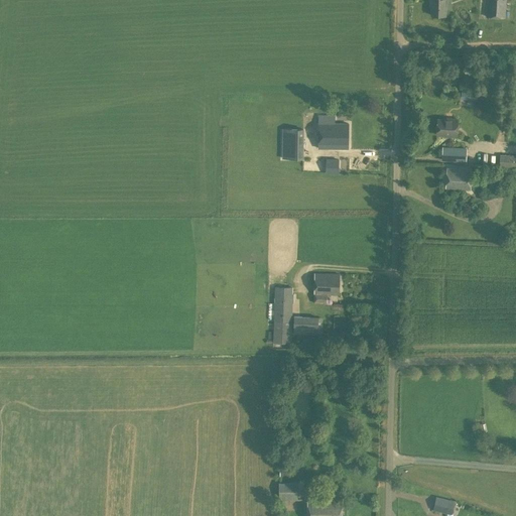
[(444,0),(431,0),(431,15),(444,15),(444,0)]
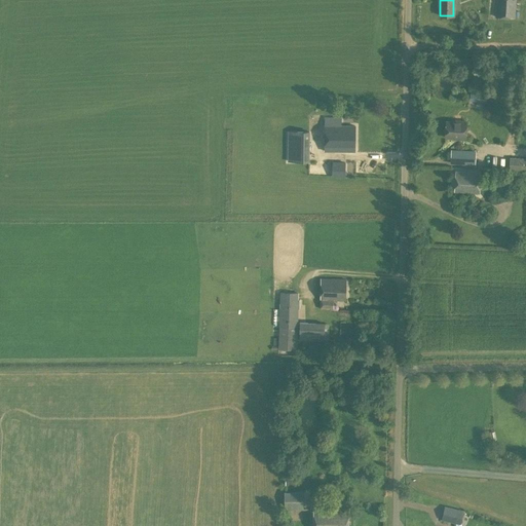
[(516,0),(495,0),(495,17),(515,17),(516,0)]
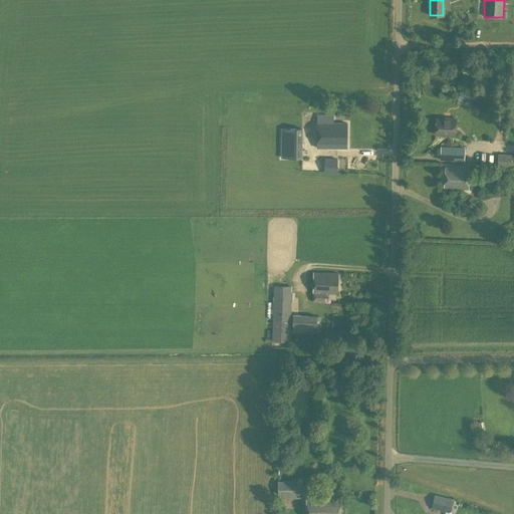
[(317,114),(317,122),(332,123),(332,115),(317,114)]
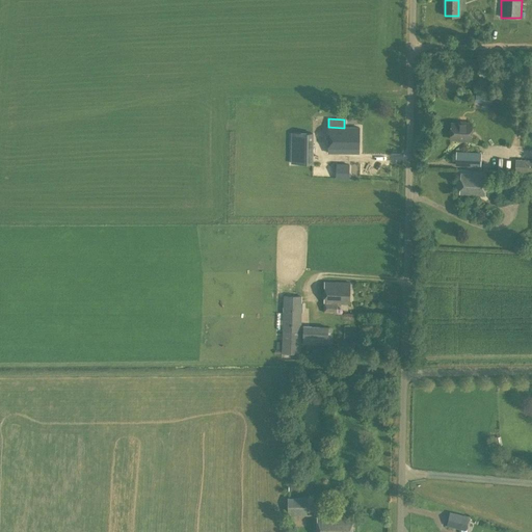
[(450,122),(449,139),(458,140),(458,141),(471,141),(472,122),(459,121),(459,123),(450,122)]
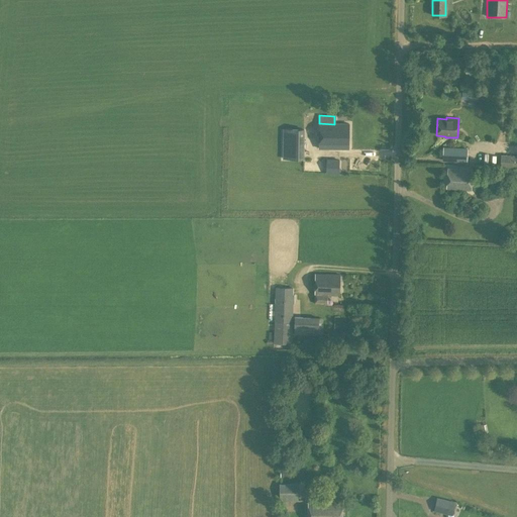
[(348,124),(334,124),(319,123),(319,147),(348,148),(348,124)]
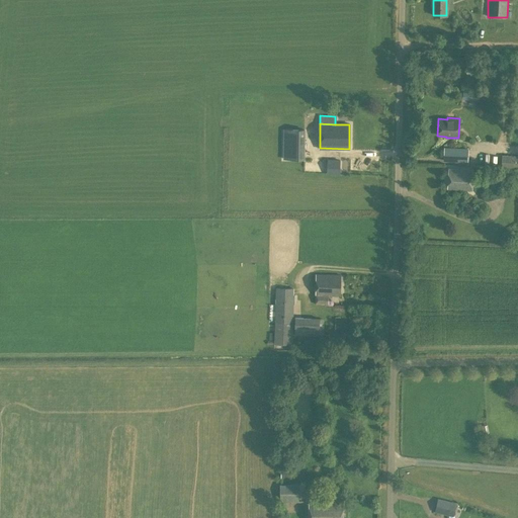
[(283,130),(283,159),(305,160),(305,130),(283,130)]
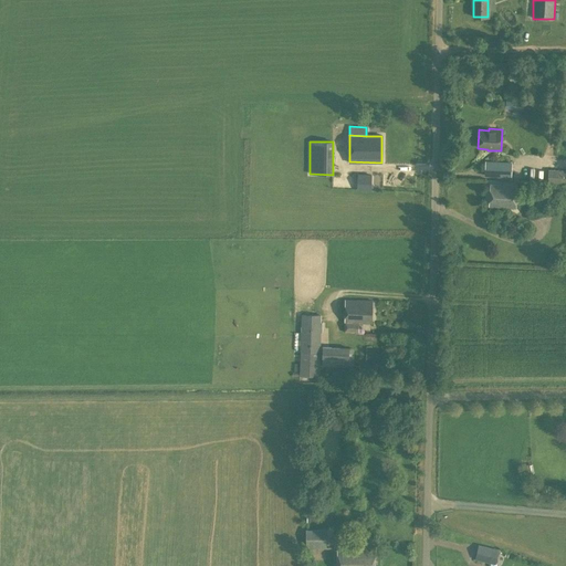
[(510,177),(511,163),(486,161),(485,176),(510,177)]
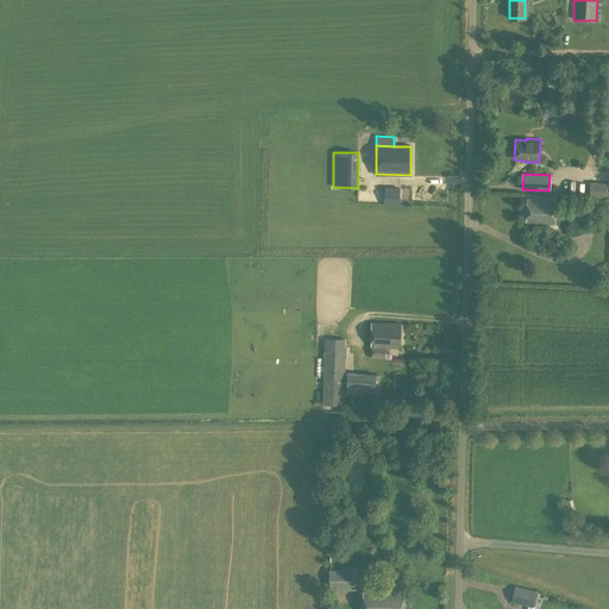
[(608,183),(607,184),(590,183),(589,196),(607,196),(608,196),(608,183)]
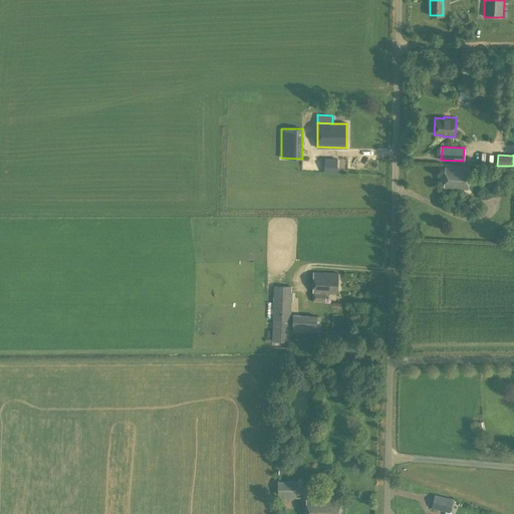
[(336,161),(326,161),(326,170),(336,170),(336,161)]
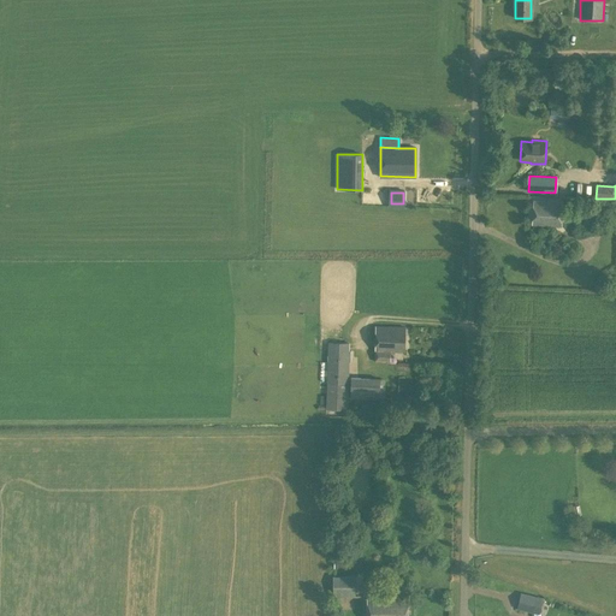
[(532,225),(561,226),(562,202),(533,201),(532,225)]
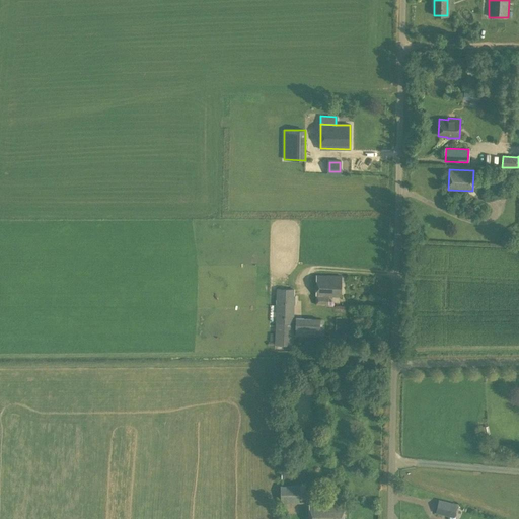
[(507,199),(507,189),(507,176),(486,177),(485,199),(507,199)]
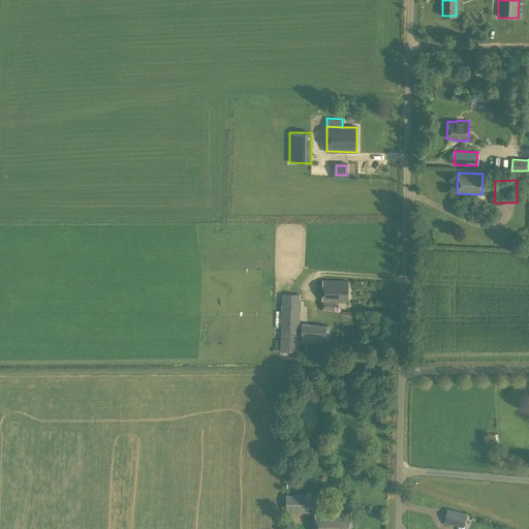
[(322,280),(321,302),(321,310),(335,311),(336,302),(347,302),(347,281),(322,280)]
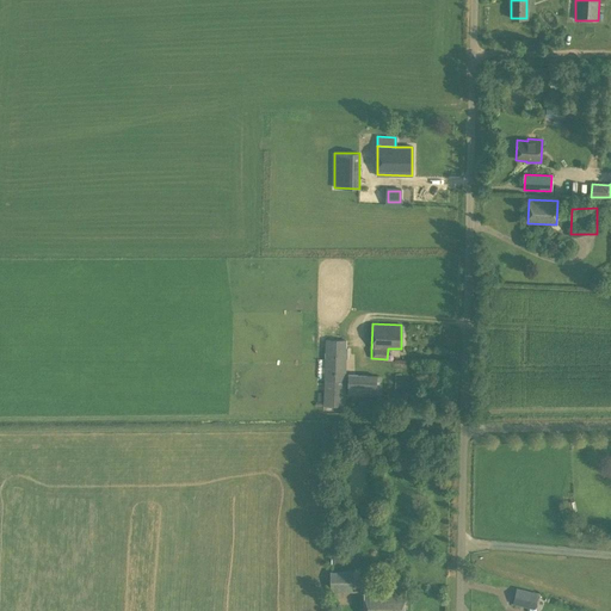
[(325,339),(323,406),(345,407),(346,358),(347,358),(347,349),(346,347),(346,340),(325,339)]
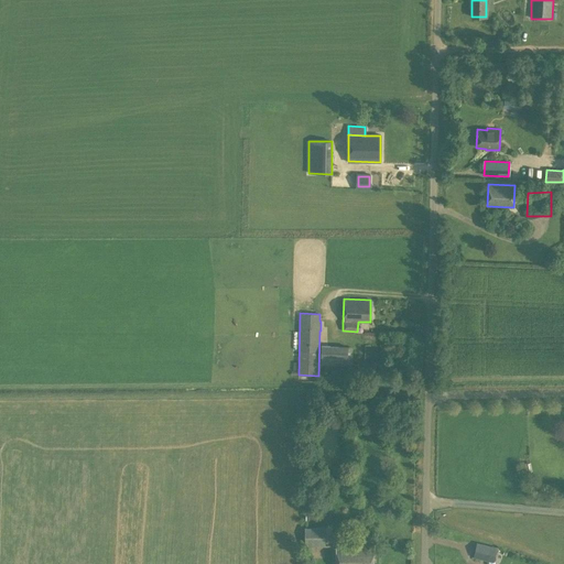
[(325,527),(304,527),(304,545),(325,545),(325,527)]
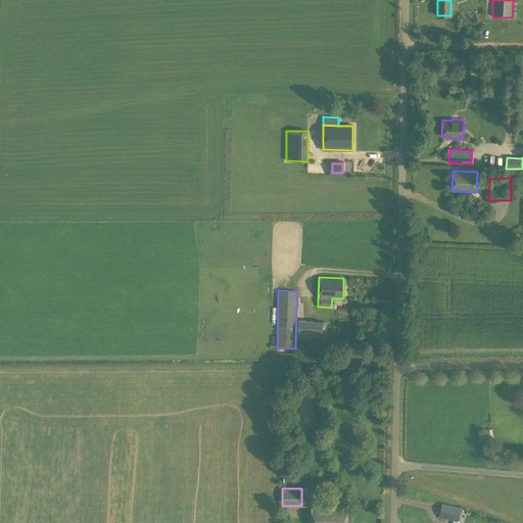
[(440,502),(437,516),(457,521),(461,507),(440,502)]
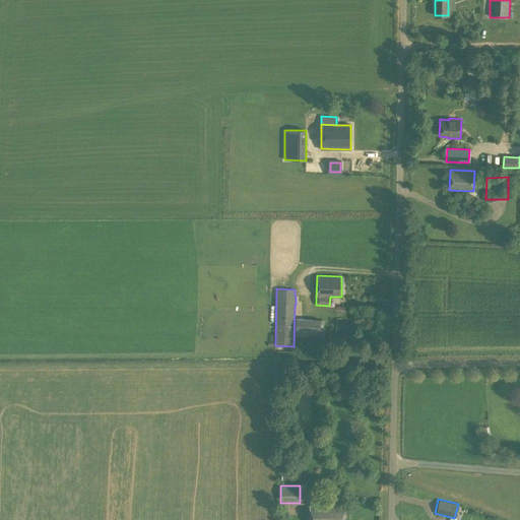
[(309,519),(343,519),(344,504),(310,503),(309,519)]
